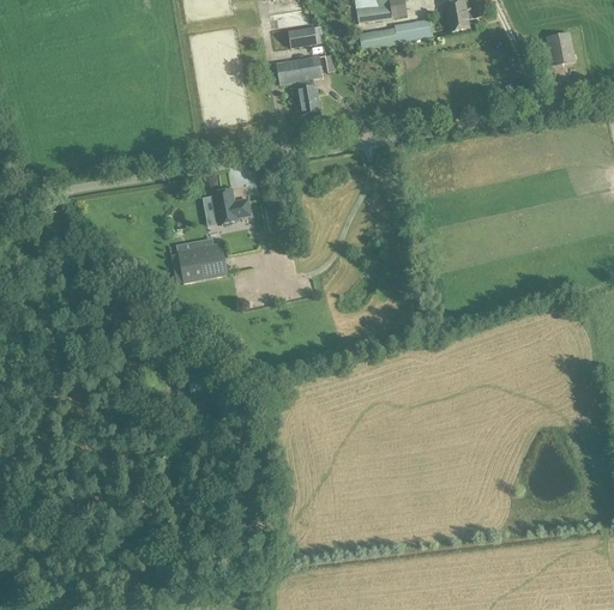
[(354,0),(357,20),(407,14),(404,0),(354,0)]
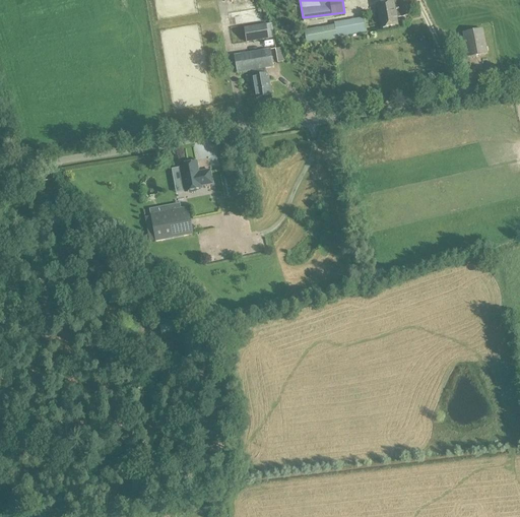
[(386,0),(376,2),(381,25),(398,22),(396,15),(410,13),(407,0),(386,0)]
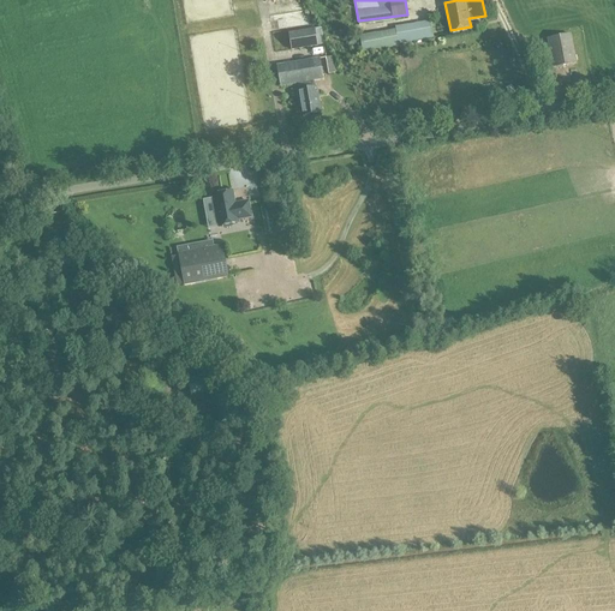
[(408,25),(360,34),(363,51),(399,45),(398,41),(402,41),(405,54),(411,53),(410,46),(435,41),(431,22),(408,27),(408,25)]
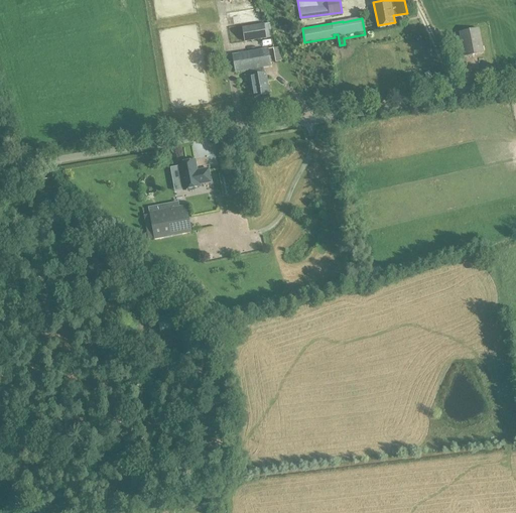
[(244,39),(266,36),(264,21),(242,24),(244,39)]
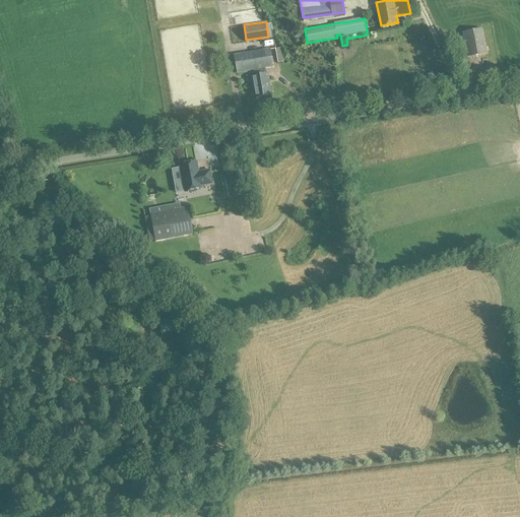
[(483,26),(462,29),(467,55),(488,52),(483,26)]
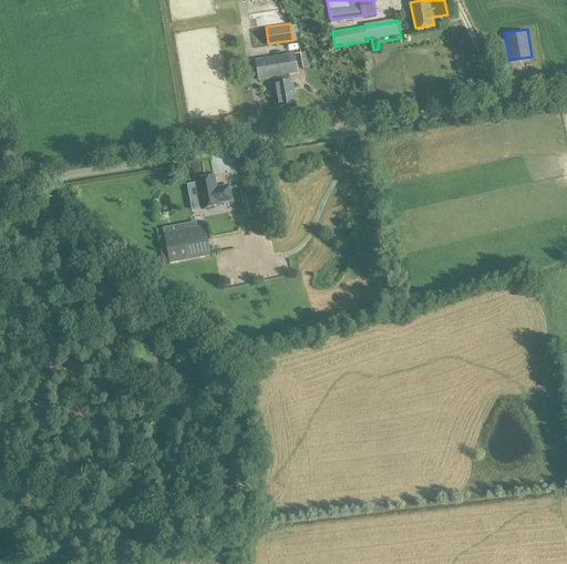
[(311,64),(310,58),(308,49),(300,51),(302,65),(311,64)]
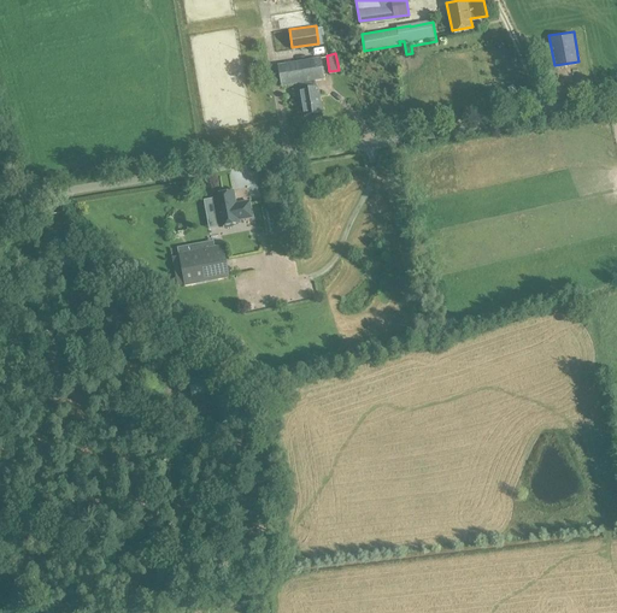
[(321,56),(277,63),(281,84),(301,81),(303,88),(299,88),(303,112),(322,110),(318,84),(315,86),(313,80),(324,77),(321,56)]
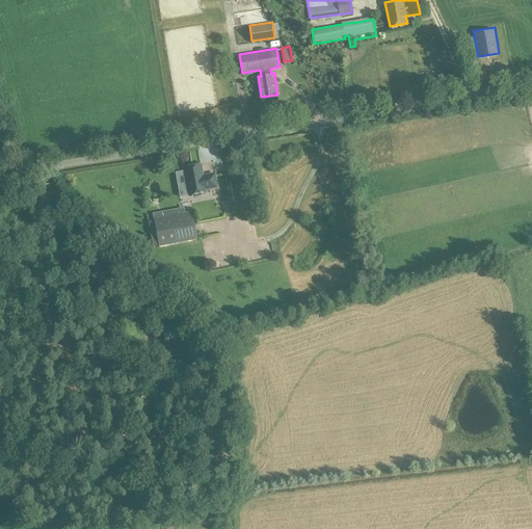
[(194,191),(206,189),(207,195),(222,192),(220,182),(205,185),(201,164),(184,167),(188,186),(193,185),(194,191)]
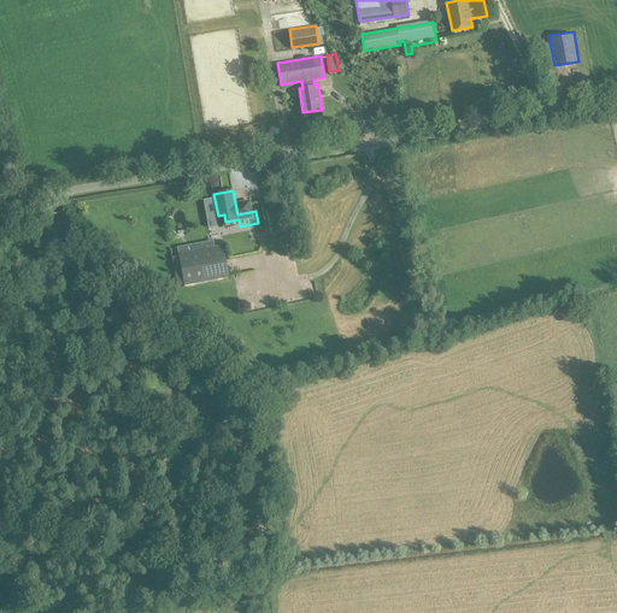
[(223,242),(178,251),(184,284),(229,276),(223,242)]
